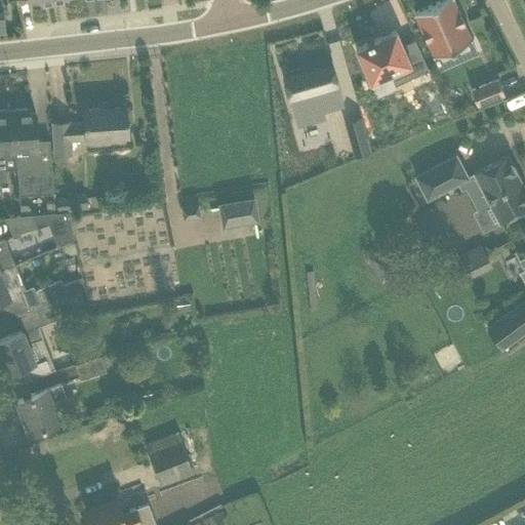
[(441,0),(414,12),(434,55),(471,39),(453,0),(441,0)]
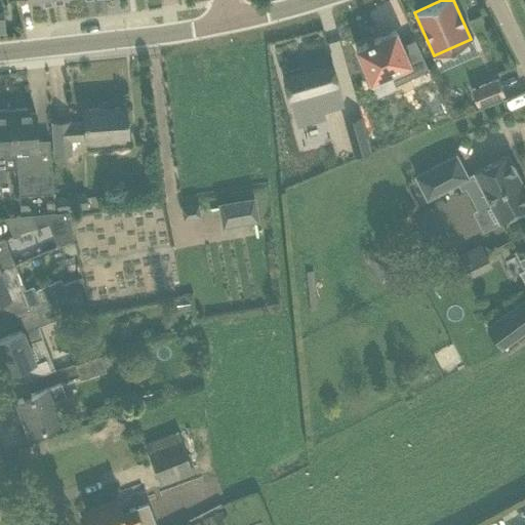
[(394,29),(354,47),(369,81),(389,72),(394,83),(428,68),(416,44),(404,50),(394,29)]
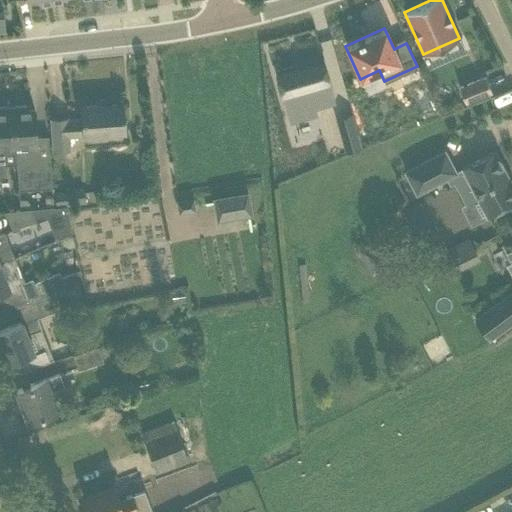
[(301,63),(275,70),(286,109),(311,102),(312,106),(333,100),(320,53),(300,59),(301,63)]
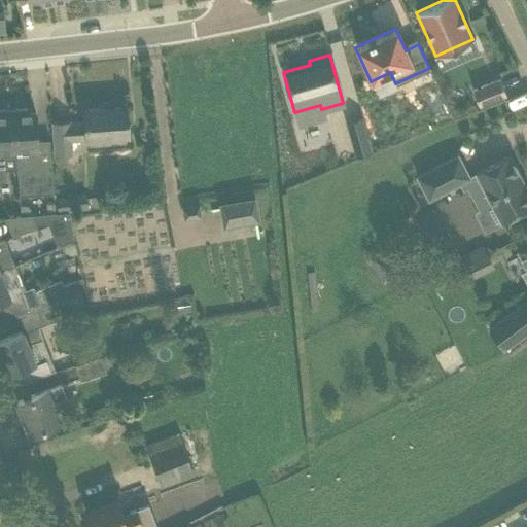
[(472,91),(479,106),(505,95),(499,79),(472,91)]
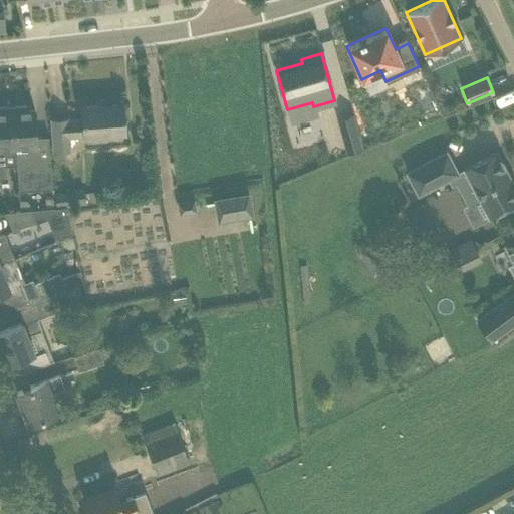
[(83,118),(51,120),(53,151),(69,150),(69,138),(124,134),(122,104),(82,107),(83,118)]
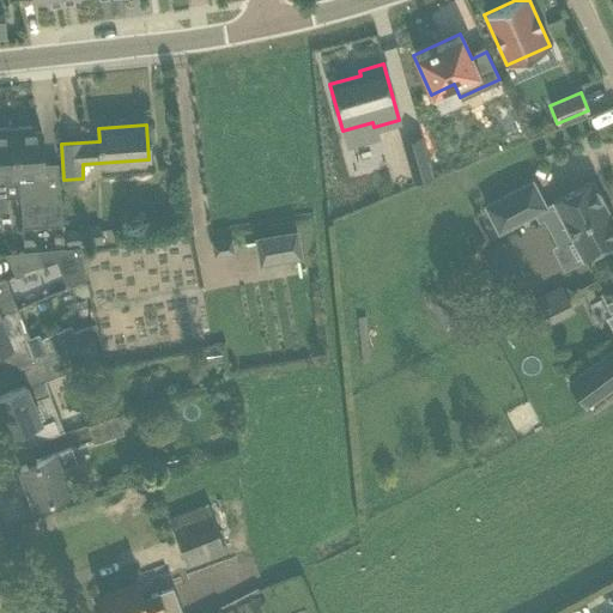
[(31,126),(14,127),(18,177),(20,196),(23,228),(62,224),(60,187),(46,188),(41,132),(31,133),(31,126)]
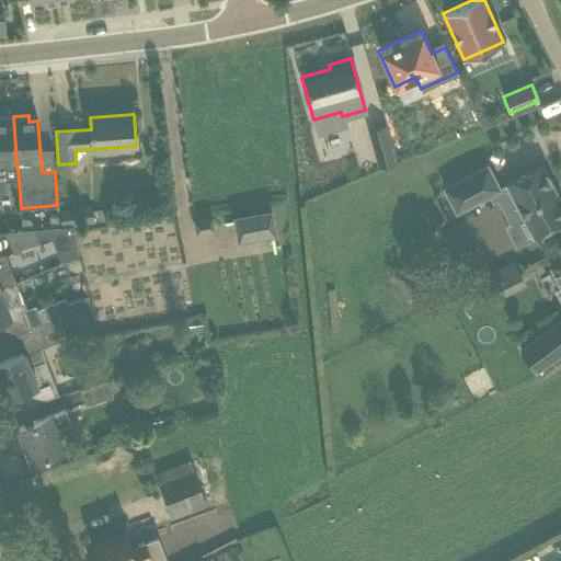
[(1,163),(16,162),(13,116),(0,117),(0,208),(0,209),(0,196),(4,192),(1,163)]
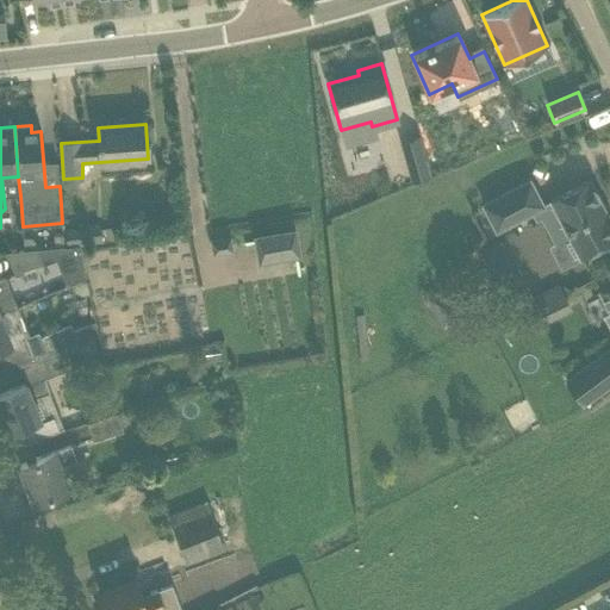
[(409,165),(408,165),(412,181),(429,176),(424,160),(409,165)]
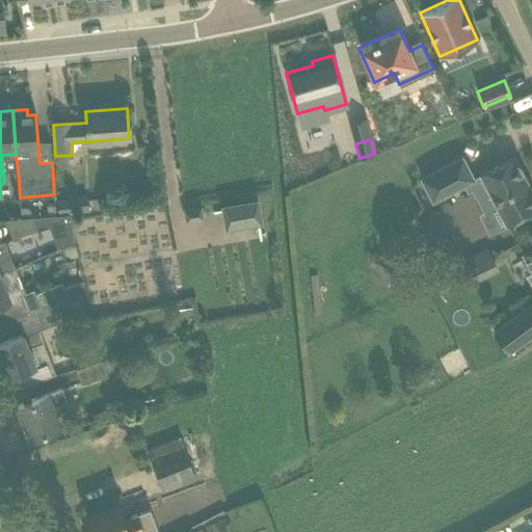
[(461,157),(421,178),(433,202),(463,186),(474,181),(473,178),(461,157)]
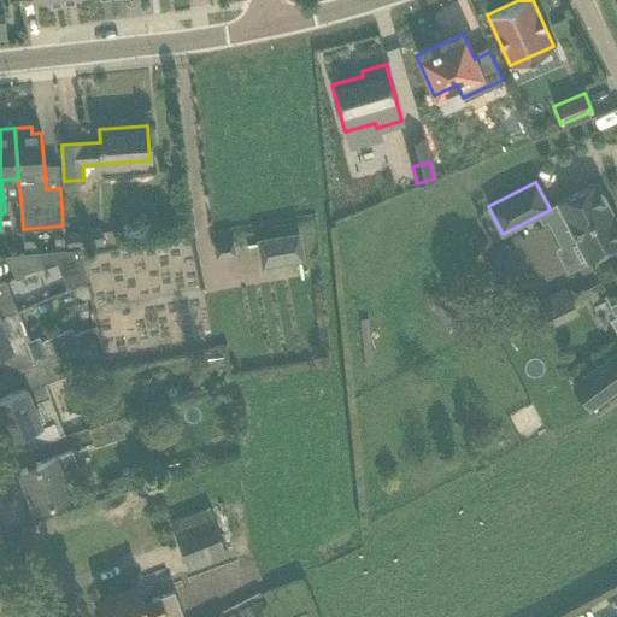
[(616,244),(616,223),(595,182),(557,203),(587,260),(616,244)]
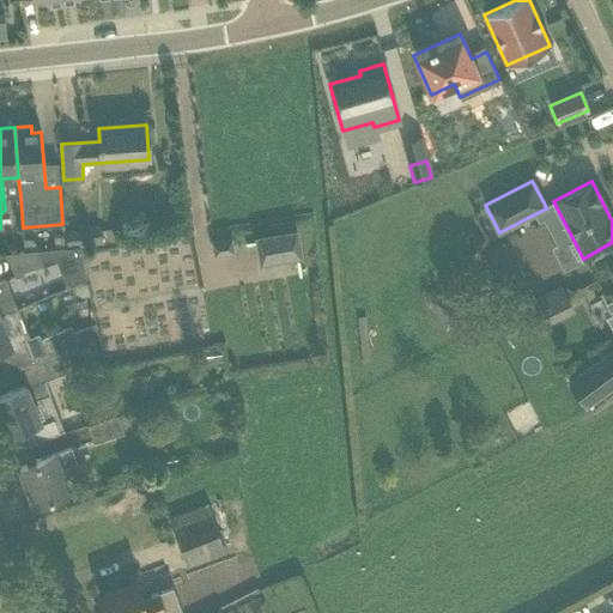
[(101,225),(66,230),(68,249),(80,248),(127,242),(125,228),(101,231),(101,225)]
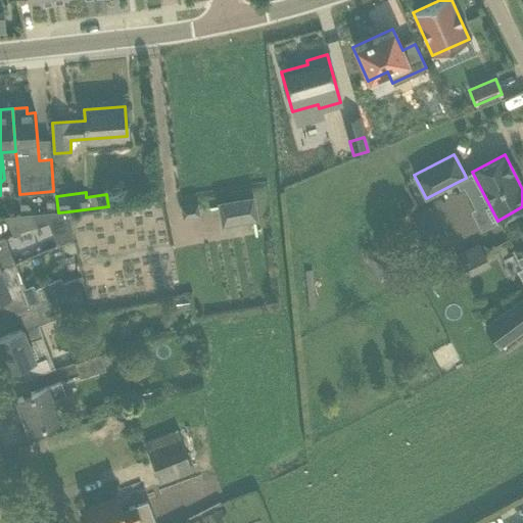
[(220,200),(224,225),(257,219),(253,194),(220,200)]
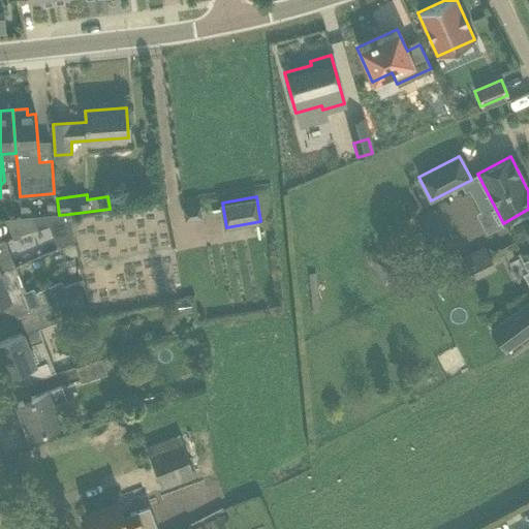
[(200,206),(183,209),(185,221),(203,218),(200,206)]
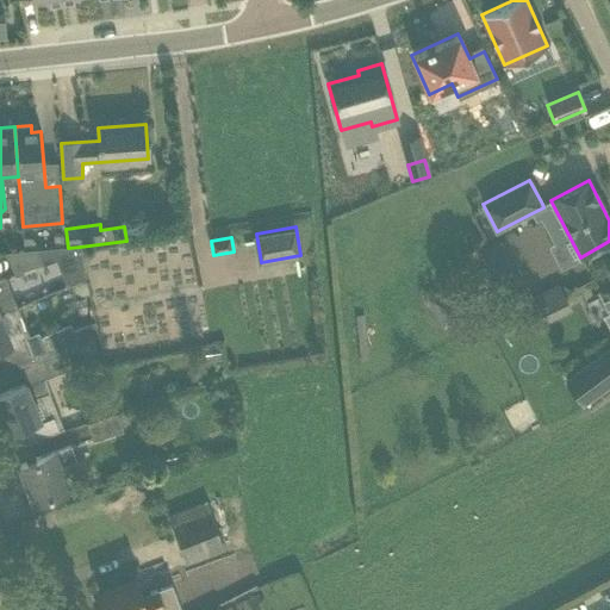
[(24,251),(6,253),(10,261),(16,277),(56,261),(67,286),(86,279),(80,247),(68,248),(36,250),(24,251)]
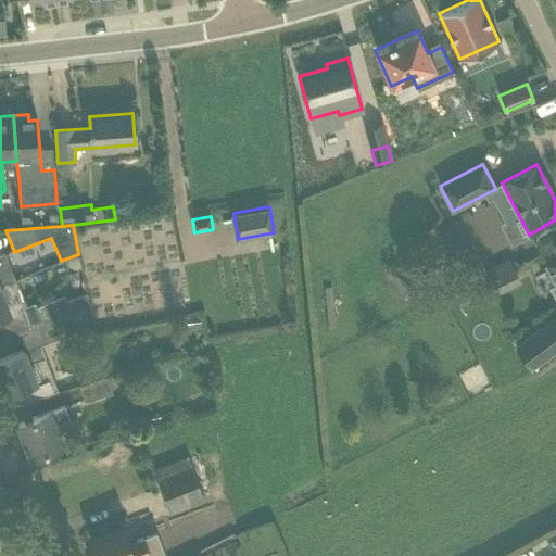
[(0,254),(0,286),(15,280),(4,253),(0,254)]
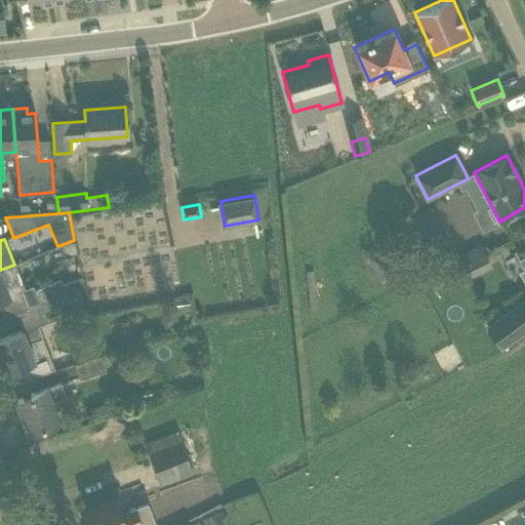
[(75,242),(63,245),(65,251),(69,254),(77,253),(75,242)]
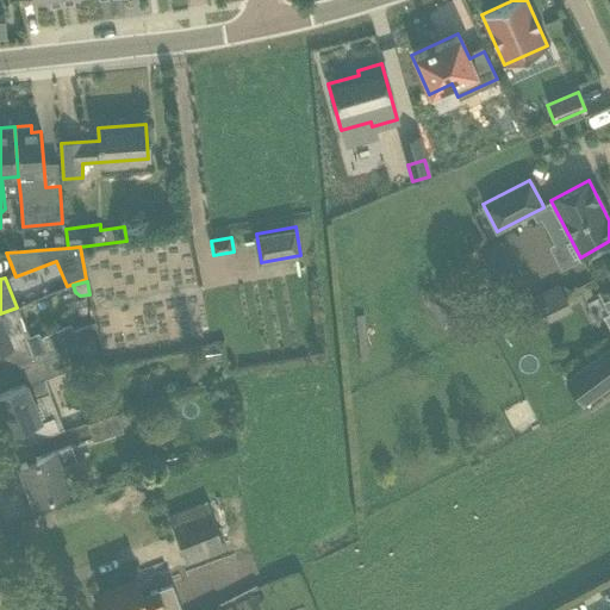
[(545,323),(572,309),(558,285),(531,299),(545,323)]
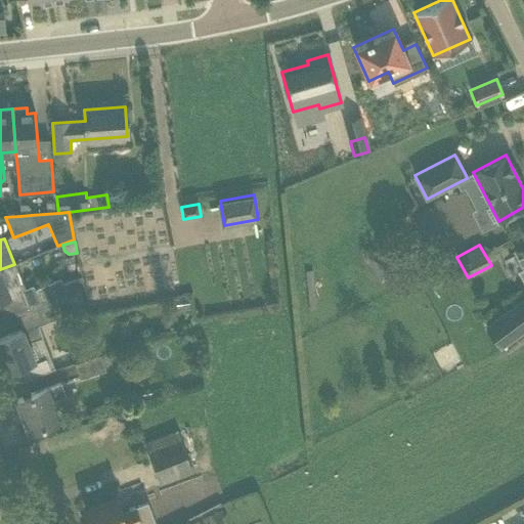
[(25,291),(25,289),(14,264),(0,269),(0,300),(20,292),(25,291)]
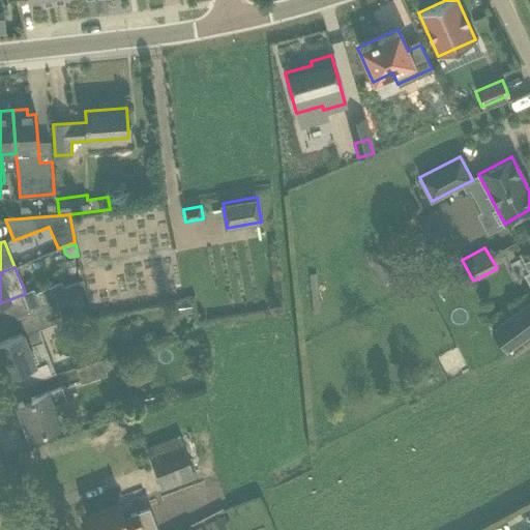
[(40,306),(42,311),(81,294),(86,292),(82,280),(64,287),(61,282),(35,292),(33,288),(25,292),(25,294),(21,295),(27,313),(40,306)]
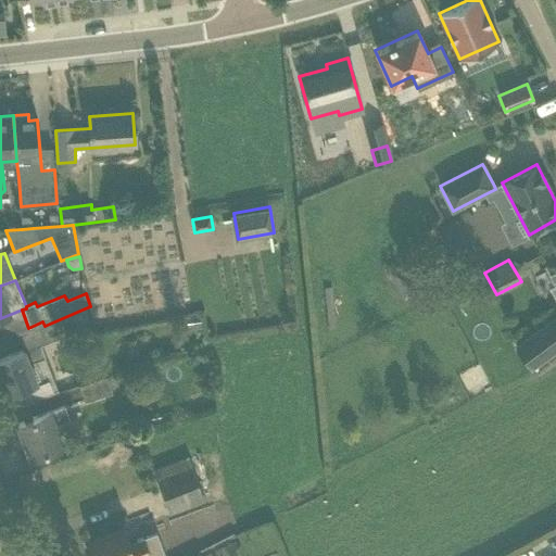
[(85,308),(45,326),(39,328),(46,343),(77,330),(81,340),(96,336),(85,308)]
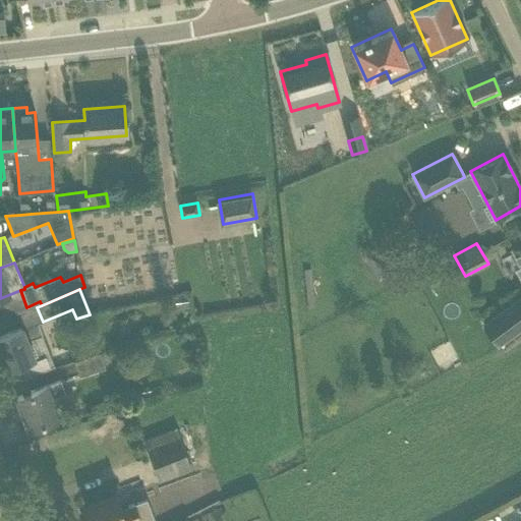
[(520,328),(520,297),(520,296),(482,324),(498,345),(520,328)]
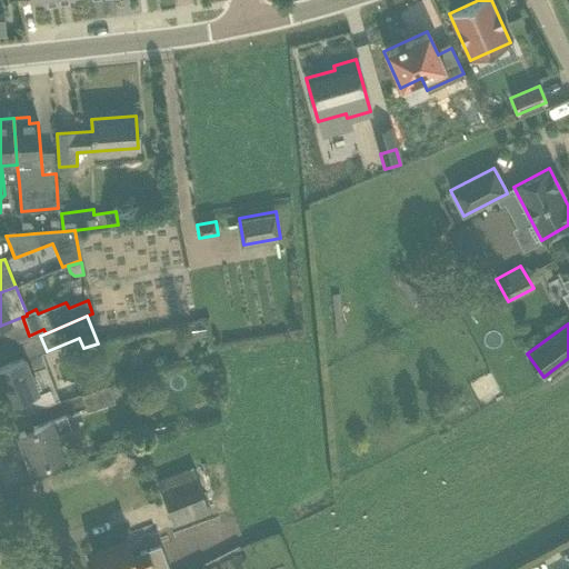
[(45,367),(39,351),(0,367),(0,388),(6,403),(17,399),(23,413),(56,401),(49,386),(36,391),(28,373),(45,367)]
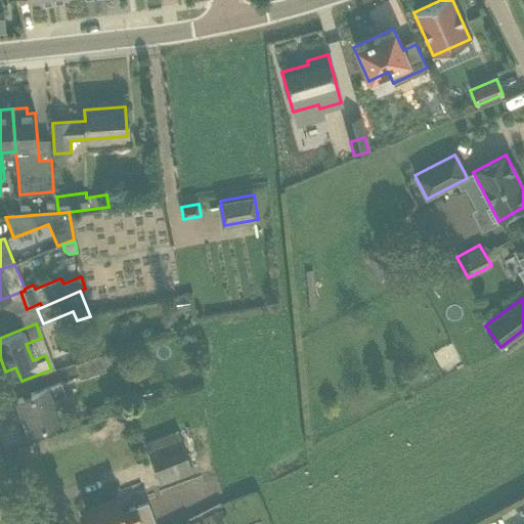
[(108,352),(75,362),(80,378),(105,369),(104,365),(112,362),(108,352)]
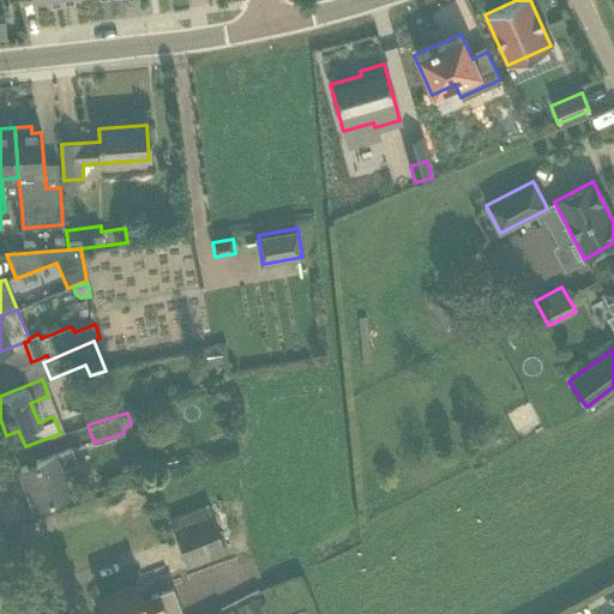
[(19,468),(34,505),(70,491),(60,469),(77,463),(71,449),(55,455),(54,455),(19,468)]
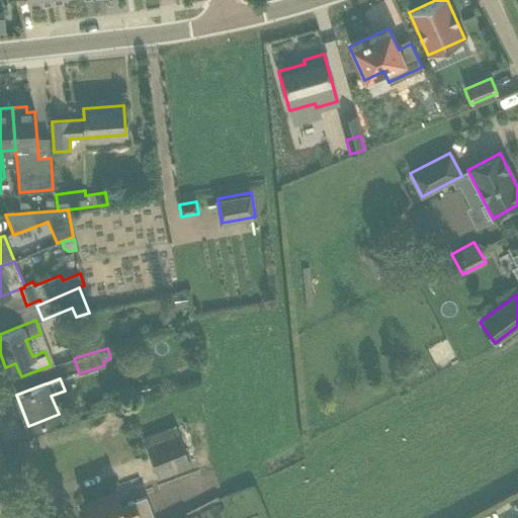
[(190,465),(175,425),(142,437),(158,479),(190,465)]
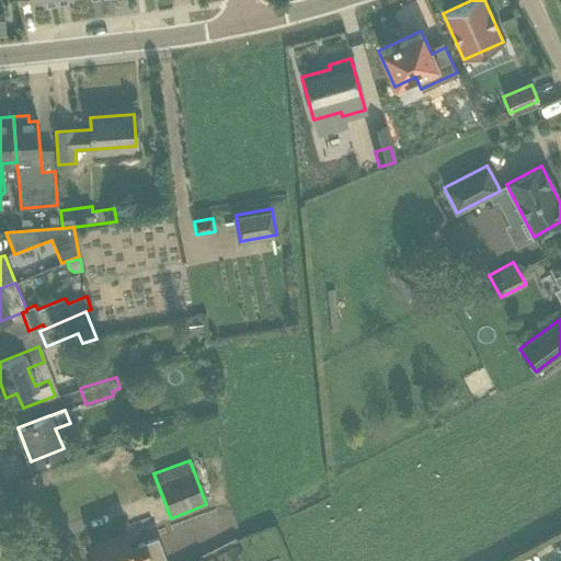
[(90,546),(95,560),(138,560),(158,553),(153,540),(130,549),(124,533),(90,546)]
